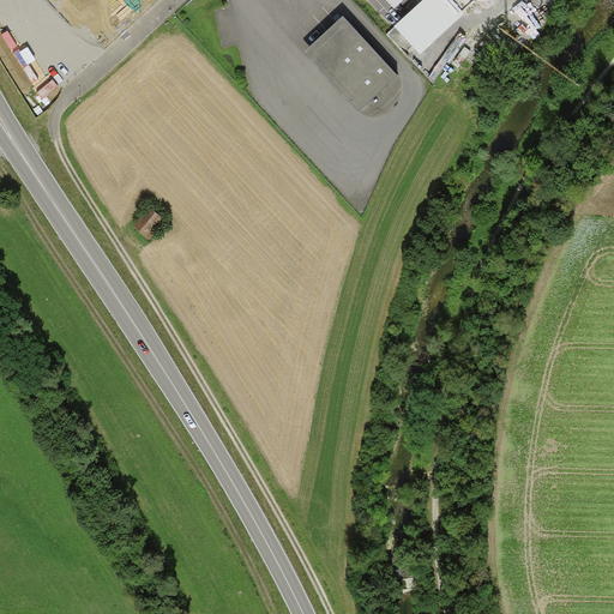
[(465,14),(464,12),(452,0),(422,0),(395,26),(421,55),(465,14)]
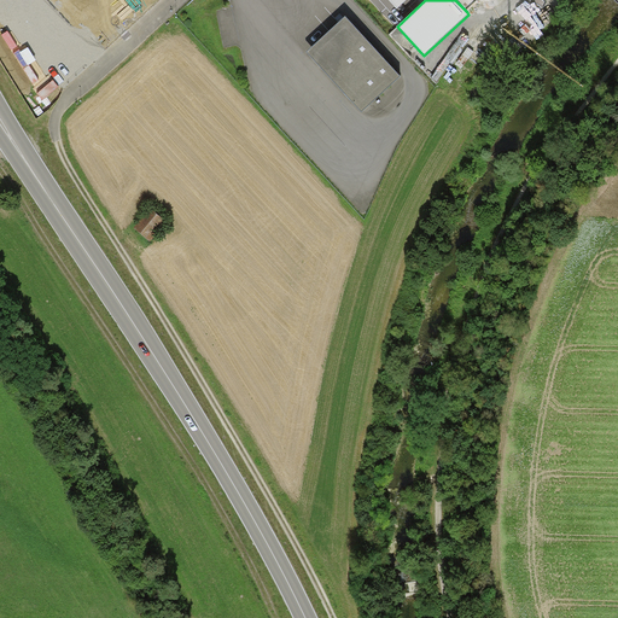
[(455,0),(467,12),(479,0),(455,0)]
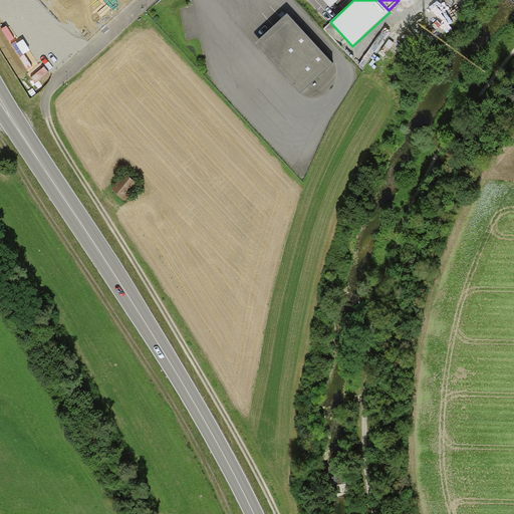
[(287,13),(256,42),(301,91),(333,62),(287,13)]
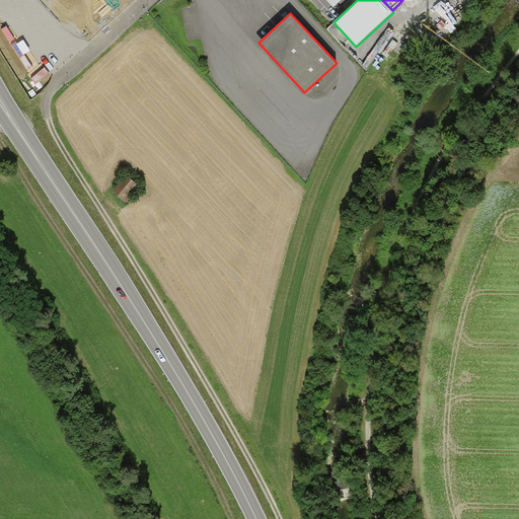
[(127,174),(113,190),(124,200),(138,184),(127,174)]
